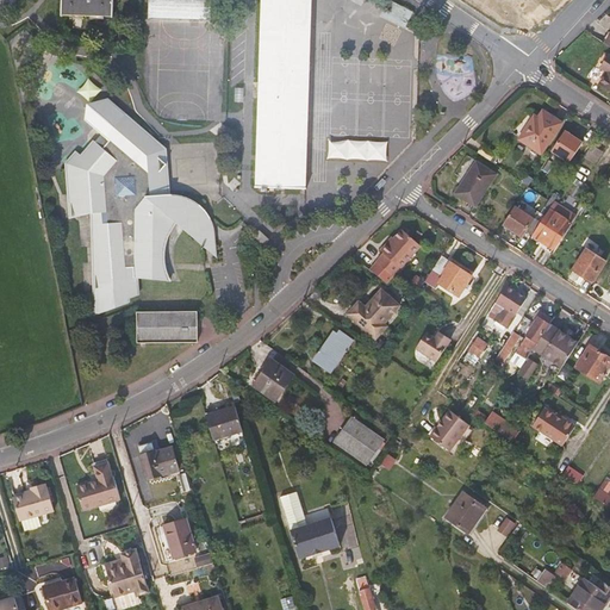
[(58,0),(60,16),(111,17),(110,0),(58,0)]
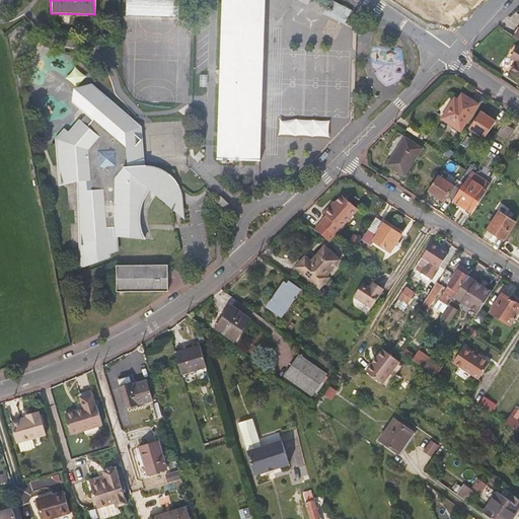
[(123,0),(123,13),(176,13),(175,0),(123,0)]
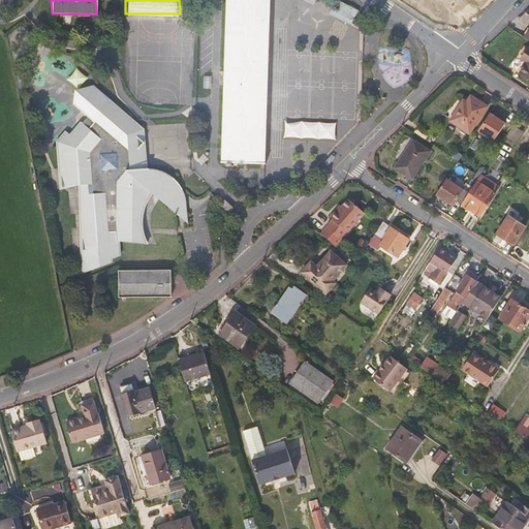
[(224,0),(223,156),(266,156),(267,0),(224,0)]
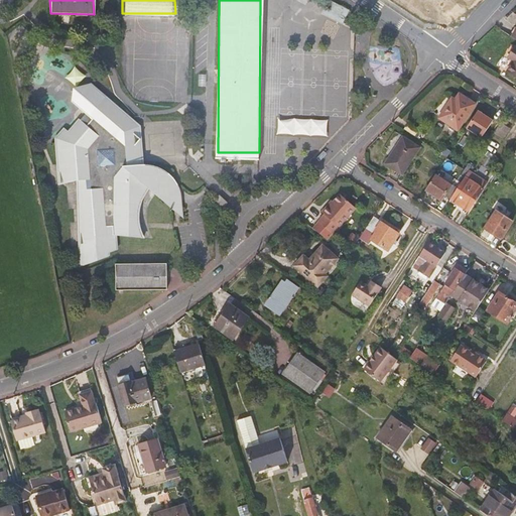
[(344,22),(349,8),(329,2),(325,16),(344,22)]
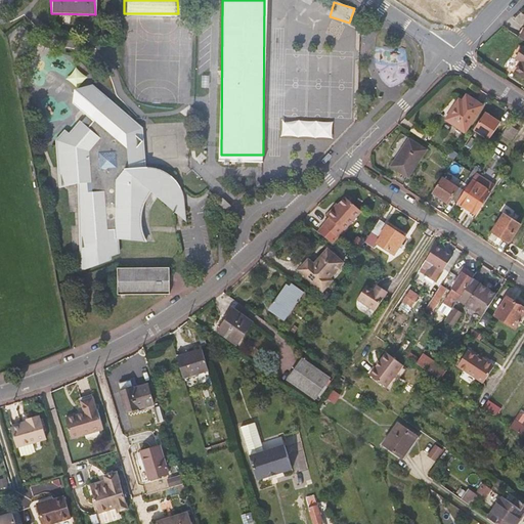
[(523,48),(521,47),(514,56),(521,61),(514,72),(523,78),(523,48)]
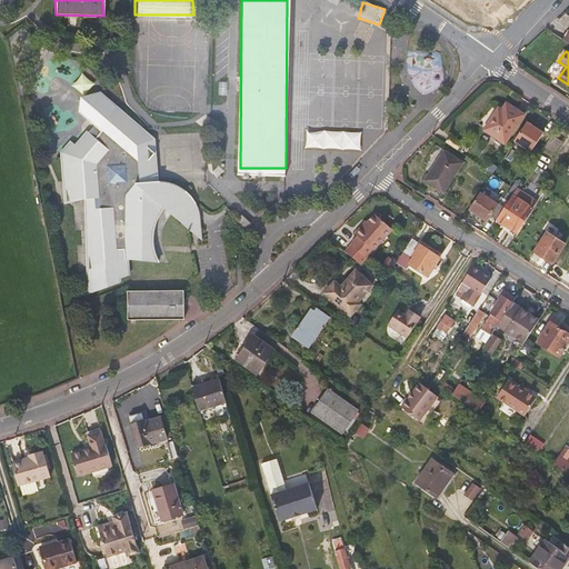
[(67,206),(88,200),(97,198),(99,208),(93,209),(95,271),(100,269),(102,275),(95,278),(95,295),(119,286),(119,281),(130,277),(127,262),(161,263),(158,257),(157,251),(156,245),(156,239),(156,236),(157,229),(158,223),(160,218),(162,213),(166,210),(167,208),(207,239),(207,235),(206,225),(205,220),(203,215),(202,211),(200,207),(197,202),(195,199),(191,196),(188,192),(182,189),(177,187),(176,187),(172,186),(166,183),(160,185),(159,185),(153,185),(152,161),(157,156),(157,153),(150,149),(150,142),(156,138),(152,136),(118,107),(101,93),(86,112),(99,125),(81,146),(75,141),(62,156),(67,206)]
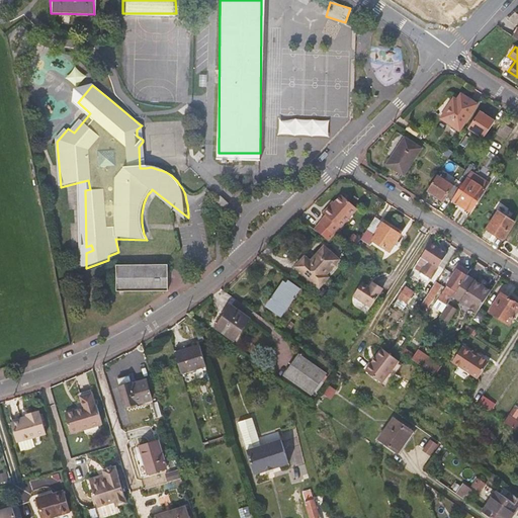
[(455,105),(451,102),(442,117),(460,128),(477,104),(461,94),(458,100),(455,105)]
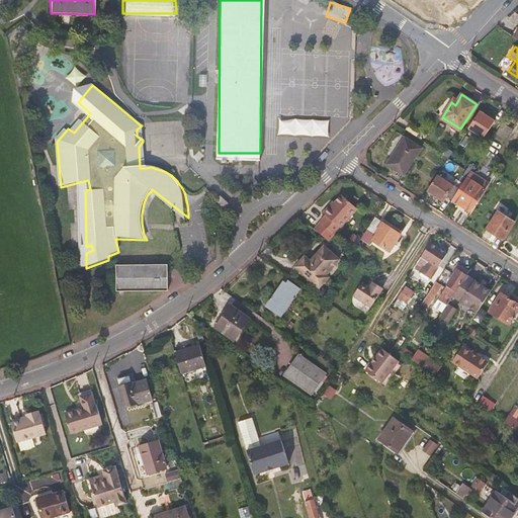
[(494,119),(479,110),(467,127),(483,137),(494,119)]
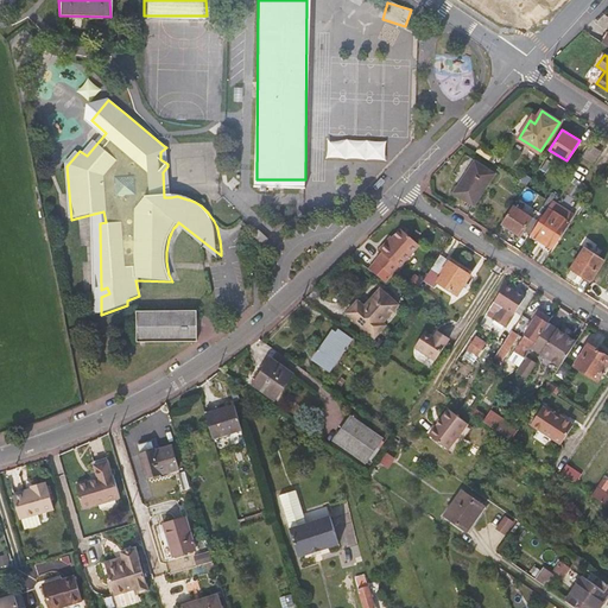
[(580,143),(587,149),(590,143),(596,134),(588,130),(580,143)]
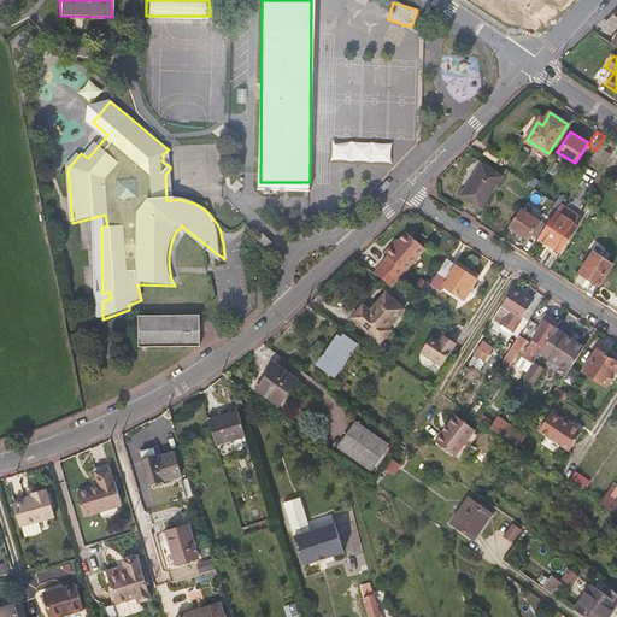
[(331,160),(389,162),(391,142),(333,141),(331,160)]
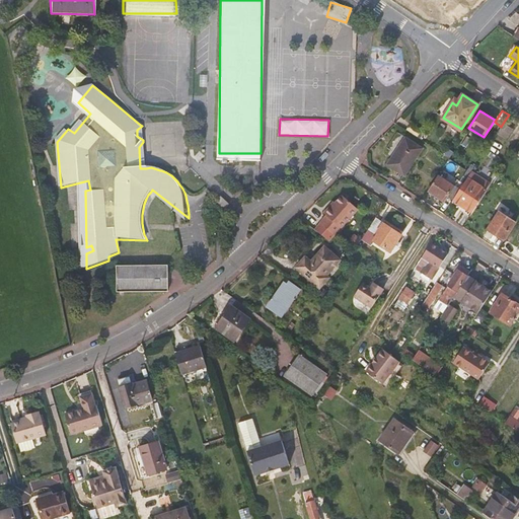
[(514,128),(504,122),(501,127),(497,133),(507,139),(514,128)]
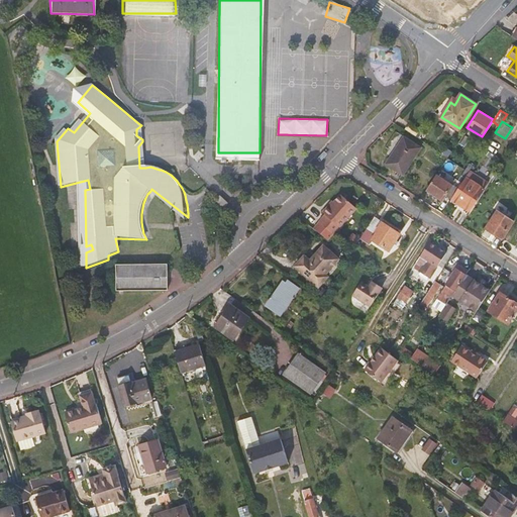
[(407,124),(404,130),(414,137),(418,131),(407,124)]
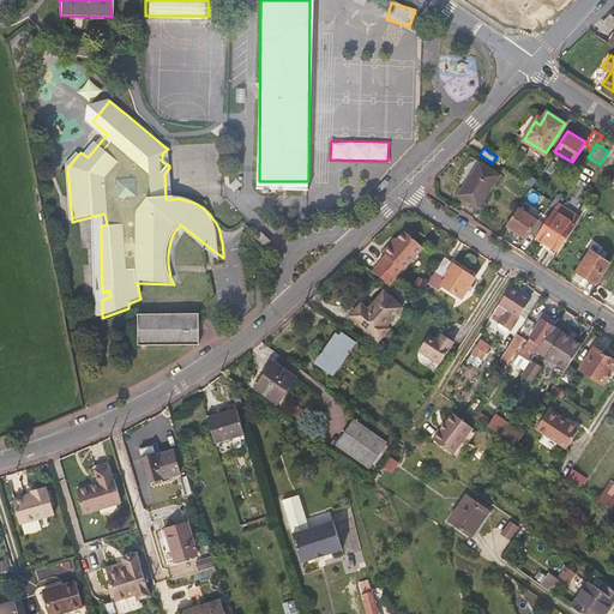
[(477,162),(456,194),(479,210),(500,178),(477,162)]
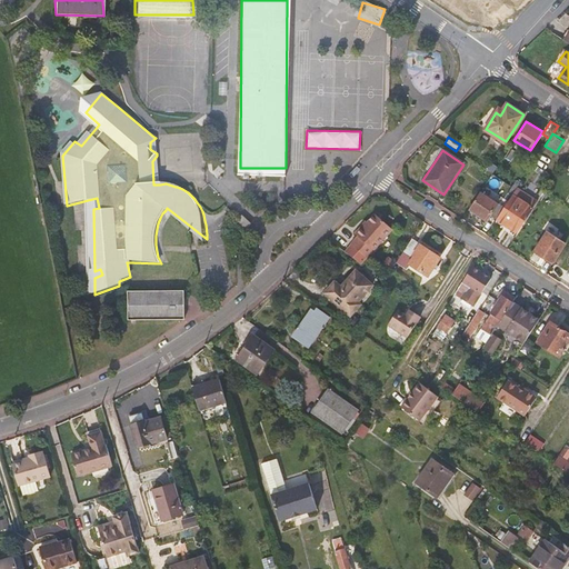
[(488,219),(495,222),(496,221),(505,209),(480,193),(468,210),(486,222),(488,219)]
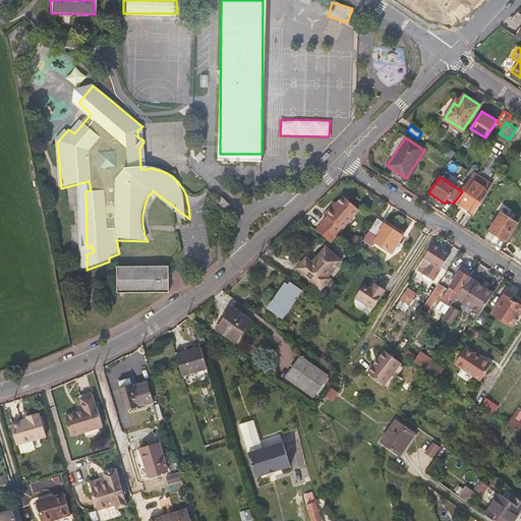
[(81,250),(87,248),(85,191),(91,190),(89,181),(80,183),(81,250)]
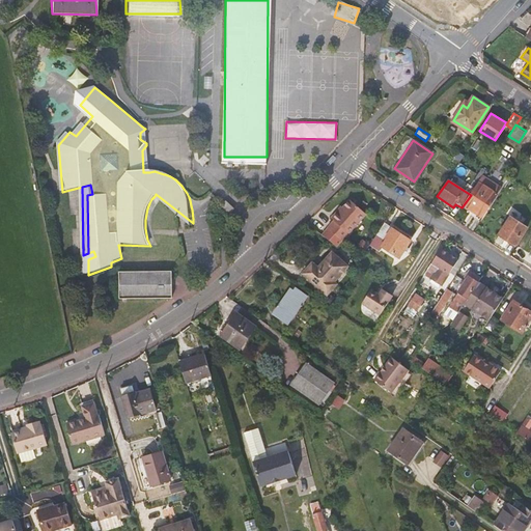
[(495,198),(476,186),(471,195),(463,206),(481,219),(495,198)]
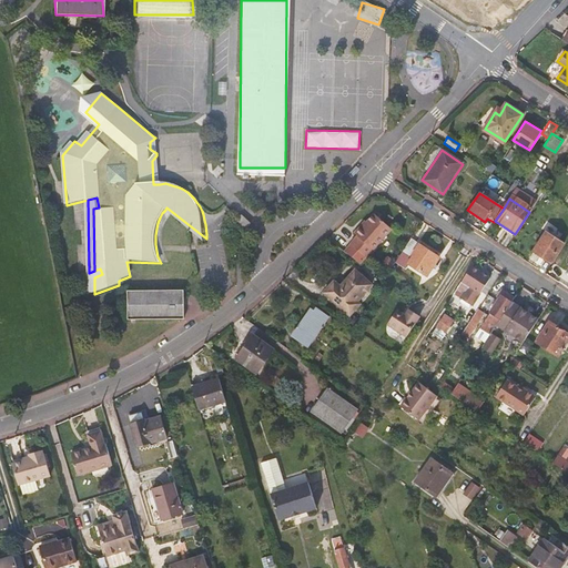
[(244,231),(251,223),(241,215),(235,223),(244,231)]
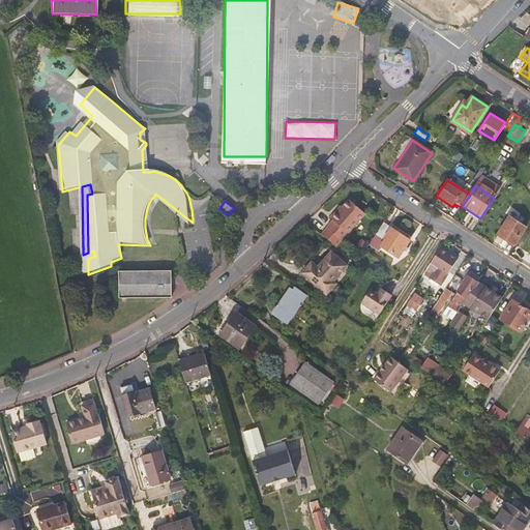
[(348,235),(366,215),(351,201),(340,213),(339,212),(331,218),(334,221),(327,228),(327,229),(320,235),(335,247),(341,241),(344,238),(348,235)]
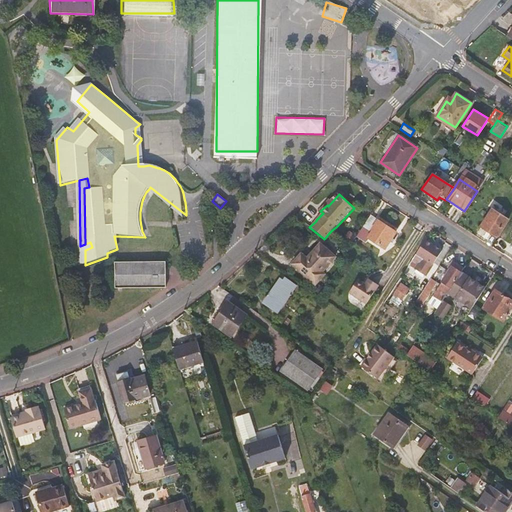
[(492,209),(481,227),(496,237),(508,219),(492,209)]
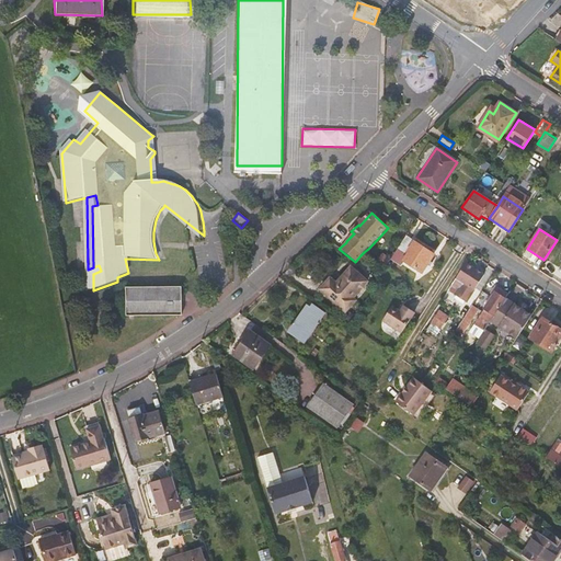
[(434,254),(405,236),(390,259),(400,265),(402,261),(422,273),(434,254)]
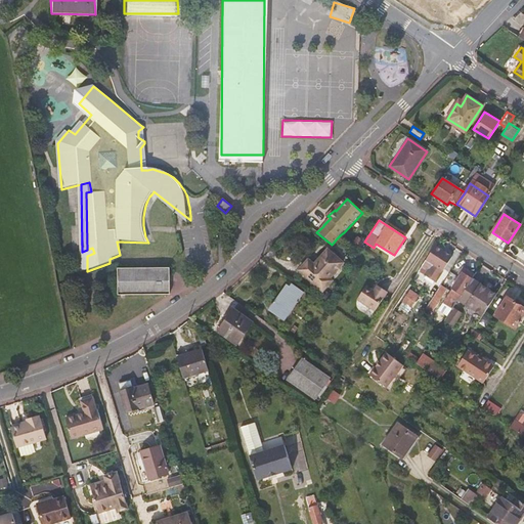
[(411,251),(419,256),(426,244),(419,239),(411,251)]
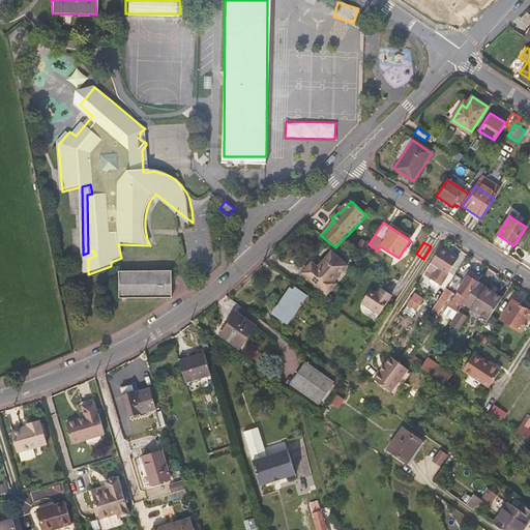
[(440,249),(431,263),(435,265),(447,273),(457,260),(440,249)]
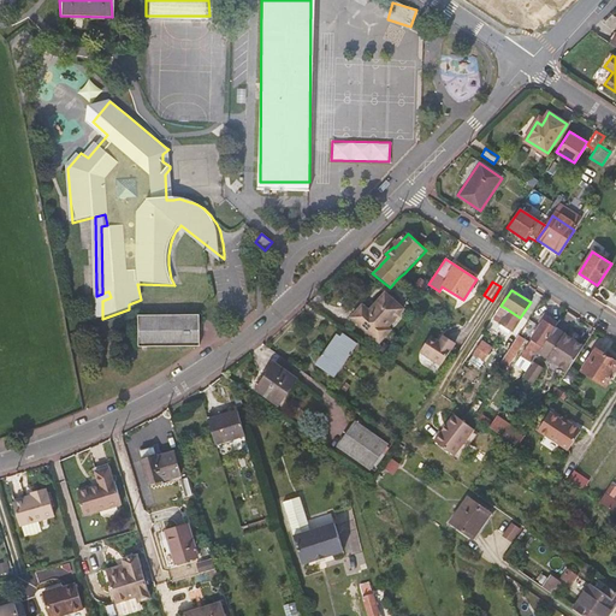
[(403,309),(385,294),(368,312),(362,306),(351,318),(379,343),(390,331),(386,327),(403,309)]
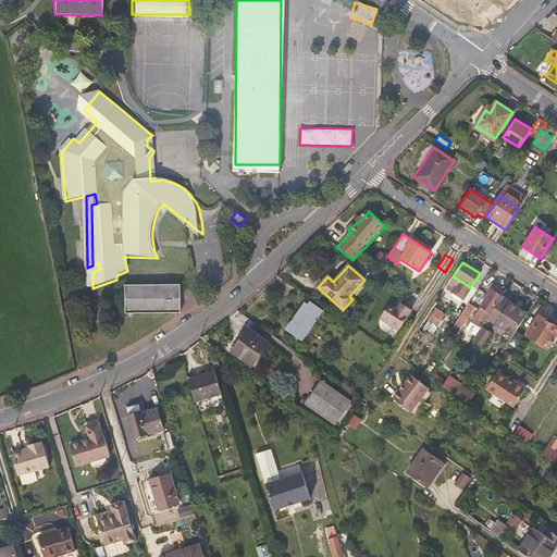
[(485,277),(480,273),(470,287),(477,292),(485,277)]
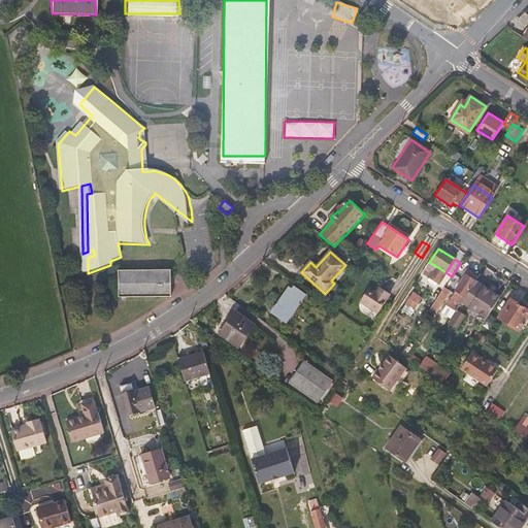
[(171,263),(120,263),(120,291),(171,291),(171,263)]
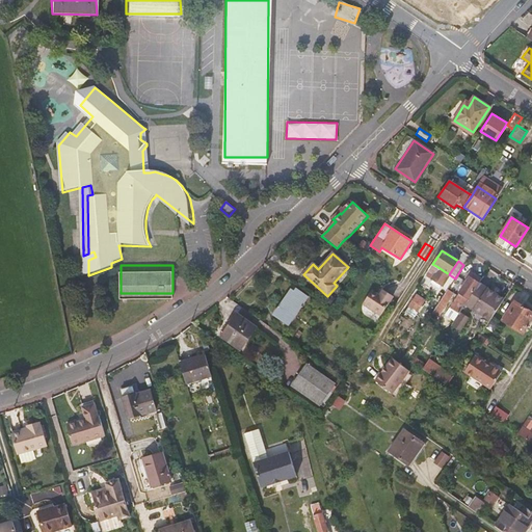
[(445,281),(449,274),(436,266),(432,272),(445,281)]
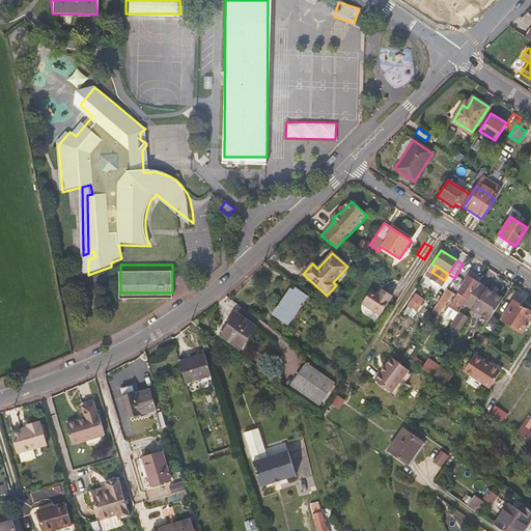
[(448,307),(457,314),(464,304),(478,282),(479,279),(468,272),(464,279),(466,280),(448,307)]
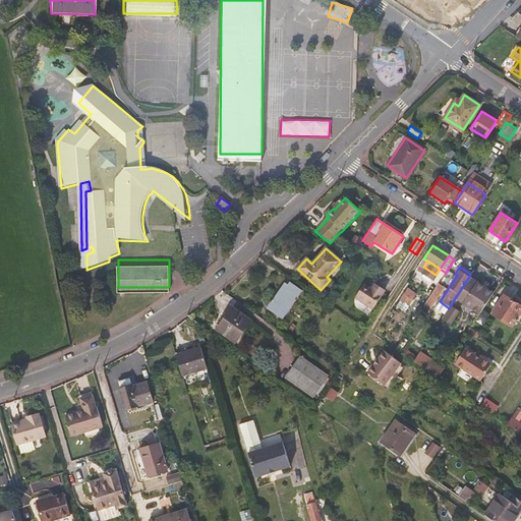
[(455,298),(479,314),(494,293),(487,289),(480,285),(469,277),(455,298)]
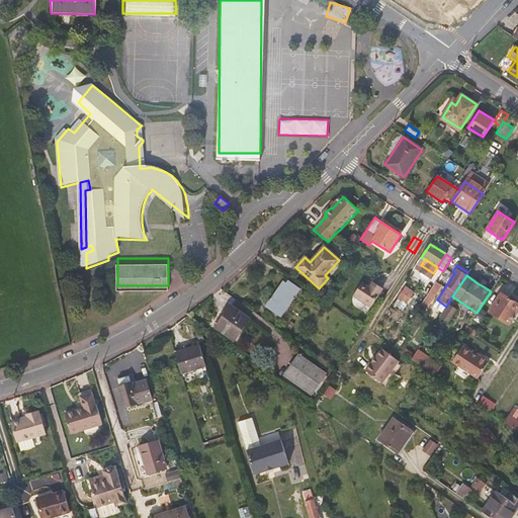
[(481,278),(478,283),(485,287),(488,283),(481,278)]
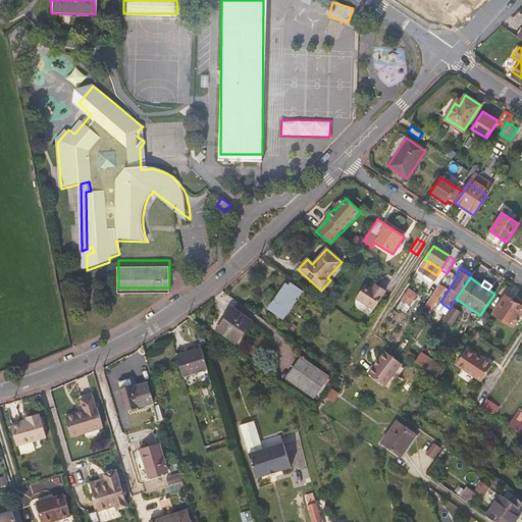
[(285,285),(269,311),(283,320),(300,296),(285,285)]
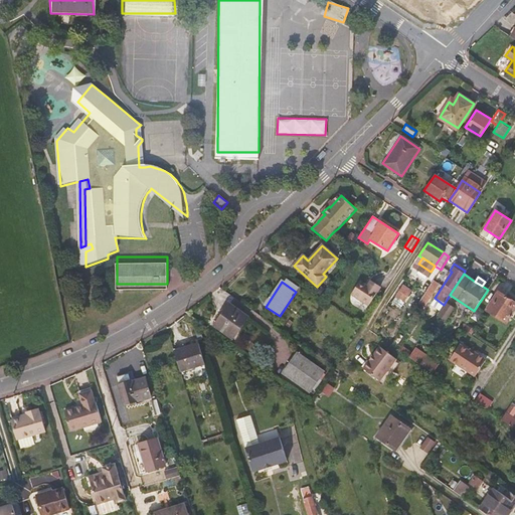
[(439,286),(433,282),(417,304),(423,308),(439,286)]
